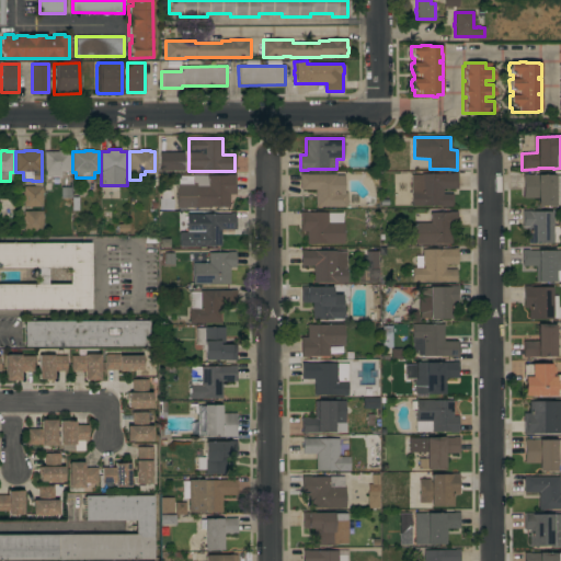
[(43,178),(43,151),(70,151),(70,172),(61,172),(61,178),(43,178)]
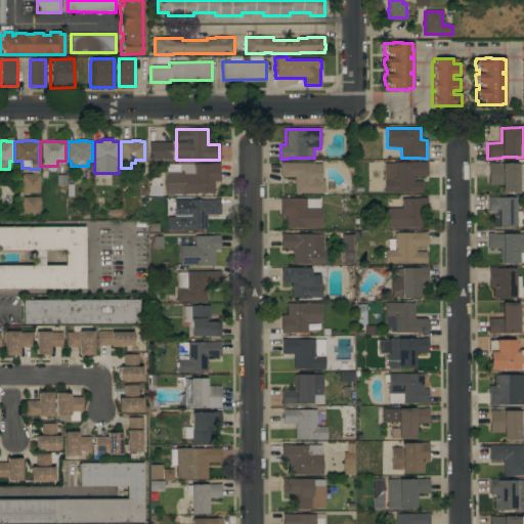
[(172,142),(172,160),(148,160),(148,142),(172,142)]
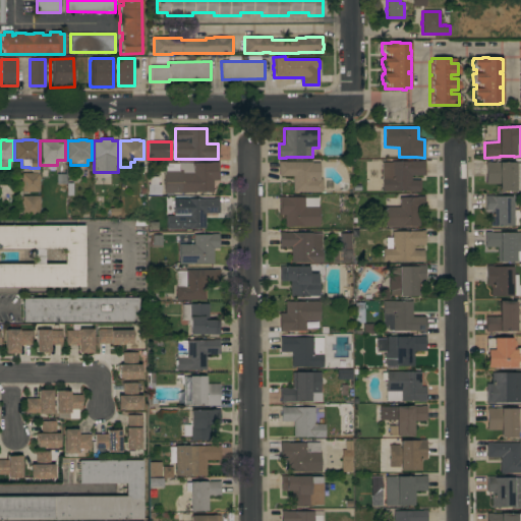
[(411,176),(411,180),(420,180),(420,192),(409,192),(409,191),(394,191),(382,191),(382,163),(391,162),(391,161),(419,161),(425,161),(425,175),(411,176)]
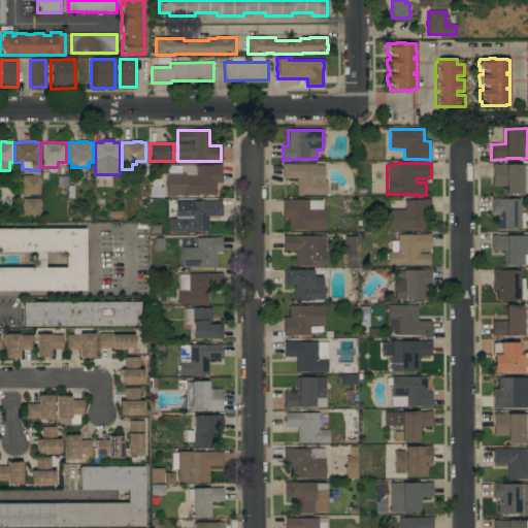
[(166,193),(165,173),(180,173),(180,165),(213,165),(213,164),(222,164),(222,183),(216,183),(216,195),(210,195),(210,194),(197,194),(197,196),(166,196),(166,193)]
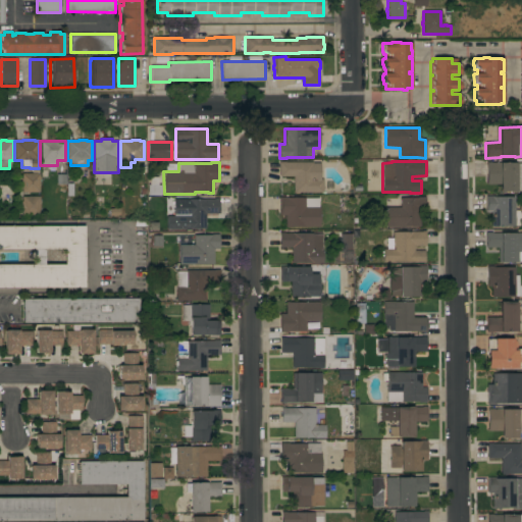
[(300,193),(293,193),(293,176),(278,176),(278,162),(285,162),(312,162),(312,163),(320,163),(320,179),(323,179),(323,193),(300,193)]
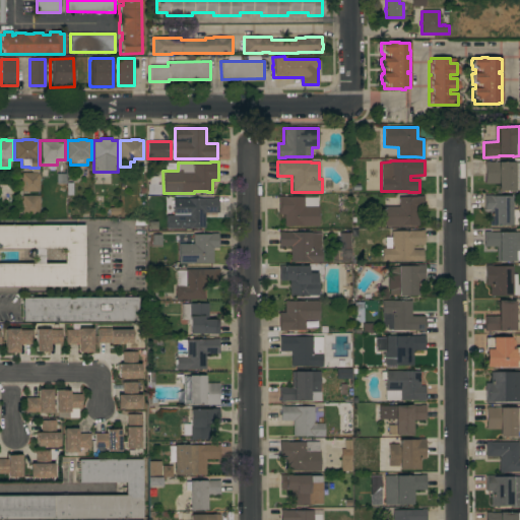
[(519,190),(498,191),(498,184),(484,184),(484,161),(490,161),(515,161),(515,163),(519,163),(519,190)]
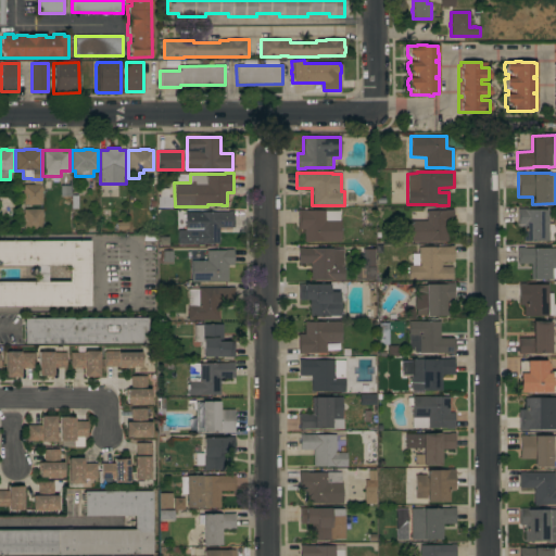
[(23,200),(23,190),(23,185),(34,185),(34,179),(41,179),(41,185),(41,188),(42,188),(42,191),(41,191),(41,197),(42,197),(42,198),(41,198),(41,204),(23,204),(23,200)]
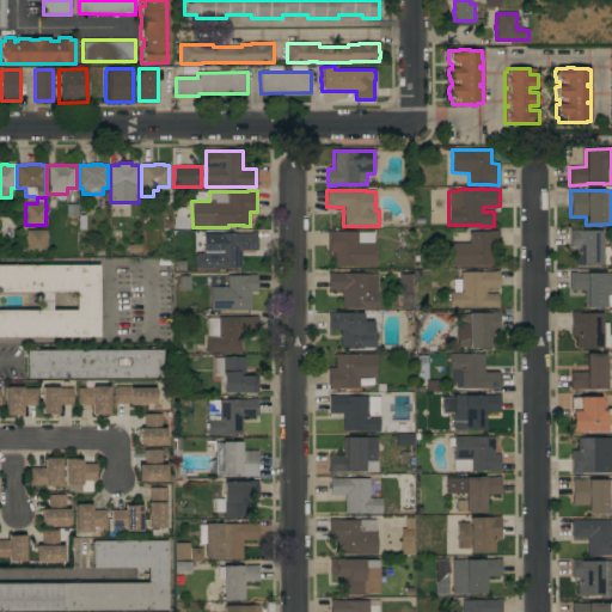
[(66,204),(78,204),(78,216),(73,216),(73,222),(67,222),(67,216),(66,216),(66,204)]
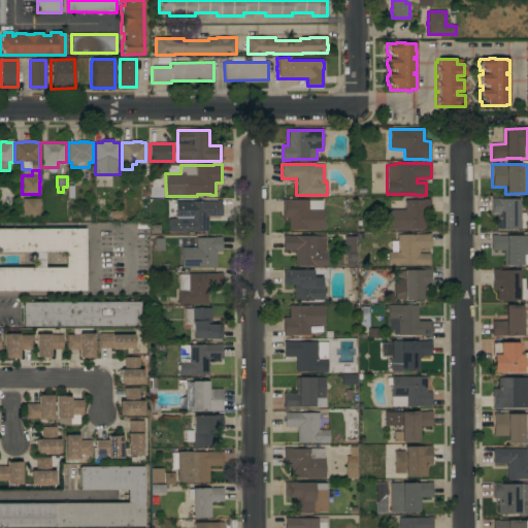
[(39,199),(39,202),(40,202),(40,206),(39,206),(39,218),(22,218),(22,213),(22,203),(22,198),(39,199)]
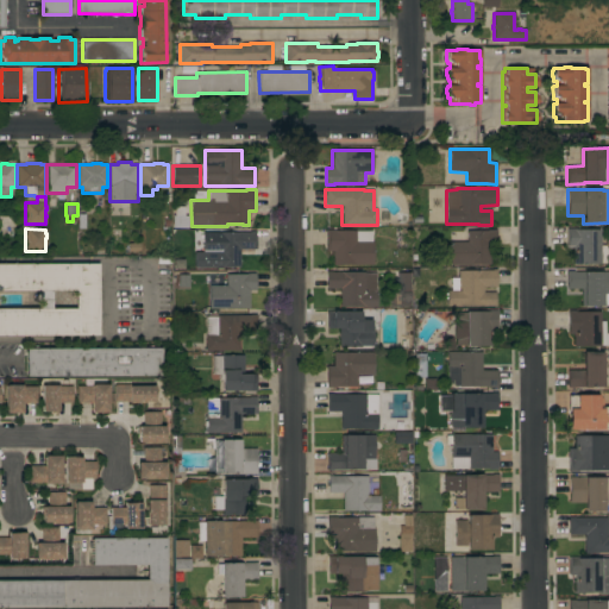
[(586,264),(586,265),(583,265),(583,264),(573,264),(573,246),(567,246),(567,242),(569,242),(567,231),(566,231),(566,228),(573,228),(573,230),(598,230),(598,245),(606,245),(608,251),(608,257),(607,264),(586,264)]
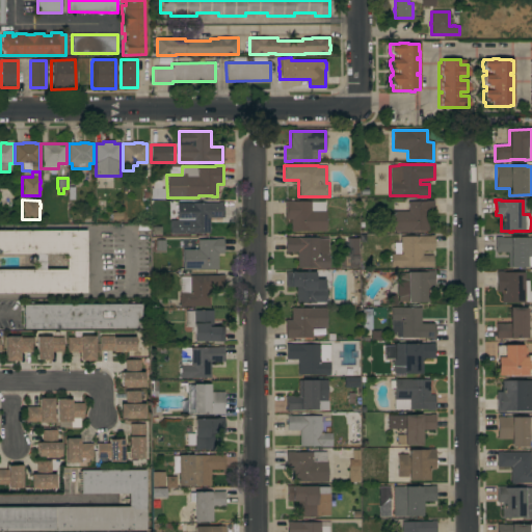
[(285,201),(291,201),(291,202),(311,202),(324,202),(324,211),(326,211),(326,232),(296,232),(291,232),(291,219),(285,219),(285,201)]
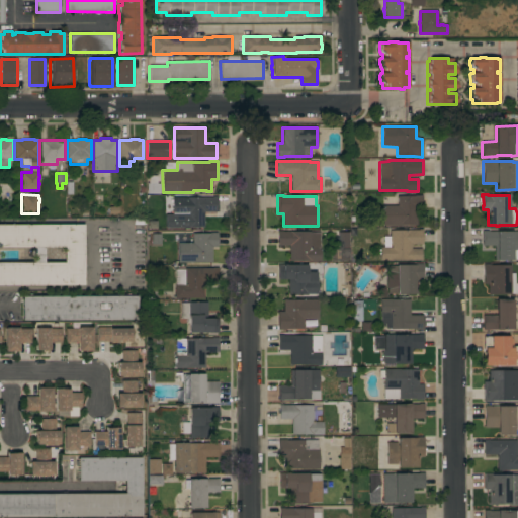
[(397,205),(397,196),(414,196),(414,195),(422,195),(422,206),(417,206),(417,225),(400,225),(400,226),(382,226),(382,205),(397,205)]
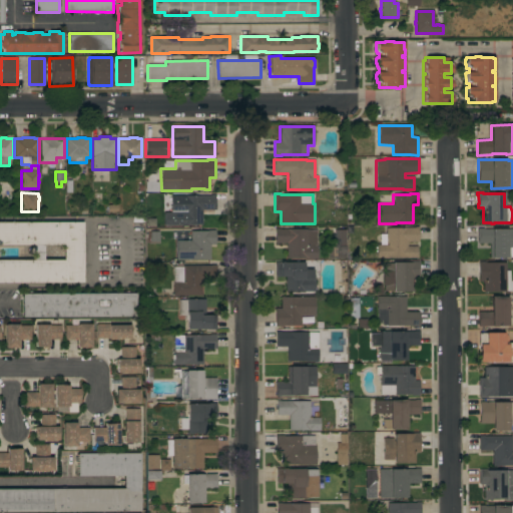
[(210,195),(210,194),(215,194),(215,209),(201,210),(202,225),(172,225),(172,213),(183,213),(183,209),(171,209),(171,198),(182,198),(182,195),(210,195)]
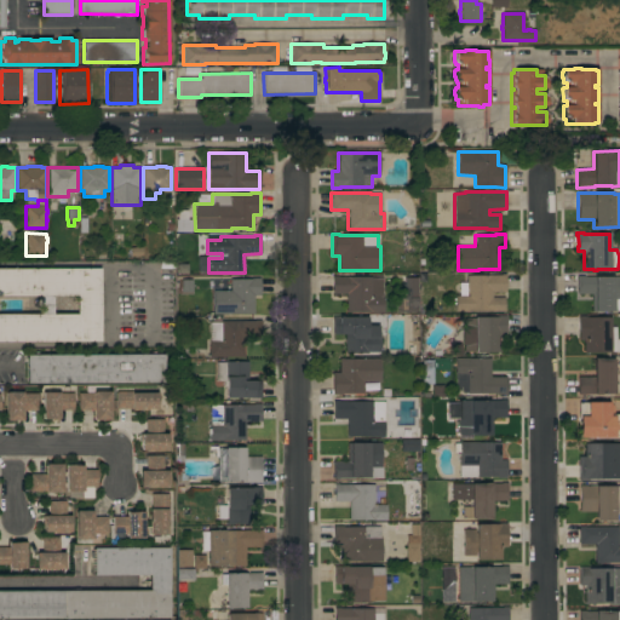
[(0,269),(99,269),(99,342),(0,342),(0,269)]
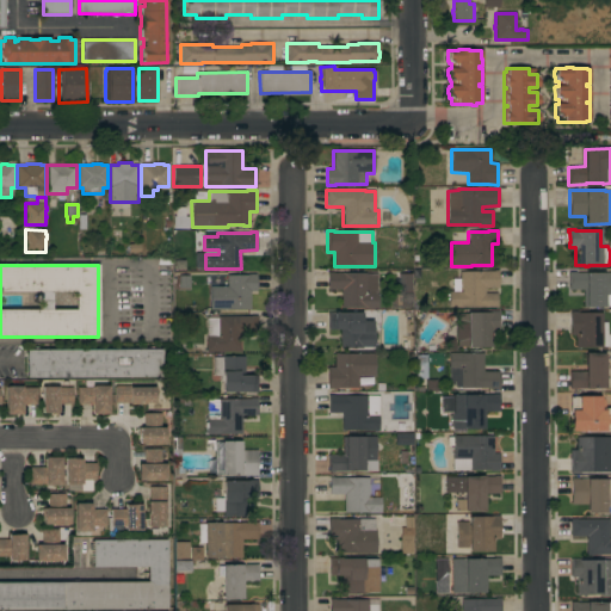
[(483,308),(483,306),(463,307),(449,307),(448,291),(452,291),(452,279),(460,278),(460,272),(494,271),(494,270),(498,270),(499,288),(485,288),(485,294),(498,294),(498,307),(483,308)]
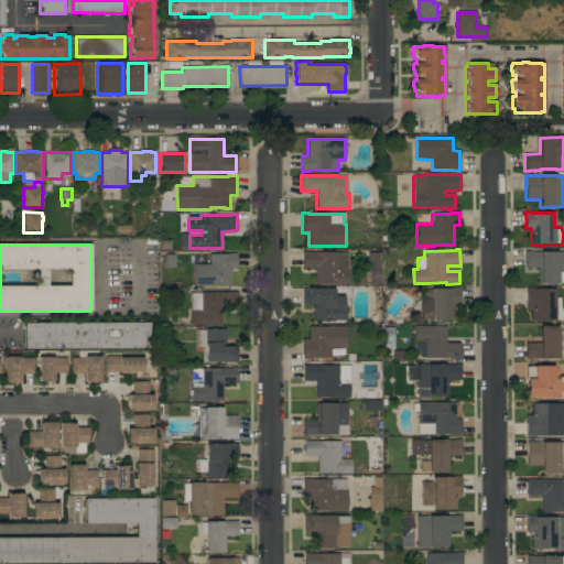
[(315,284),(315,268),(302,268),(302,251),(307,251),(338,252),(338,270),(349,270),(349,284),(315,284)]
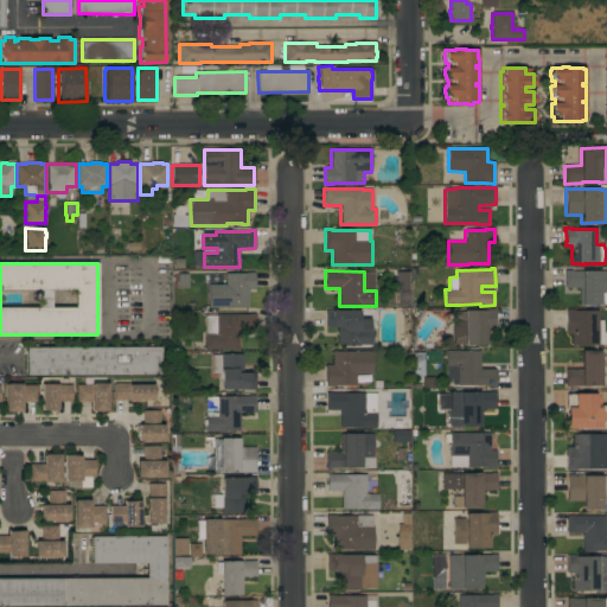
[(606,292),(601,292),(601,305),(580,305),(580,288),(566,288),(566,270),(573,270),(573,272),(606,272),(606,292)]
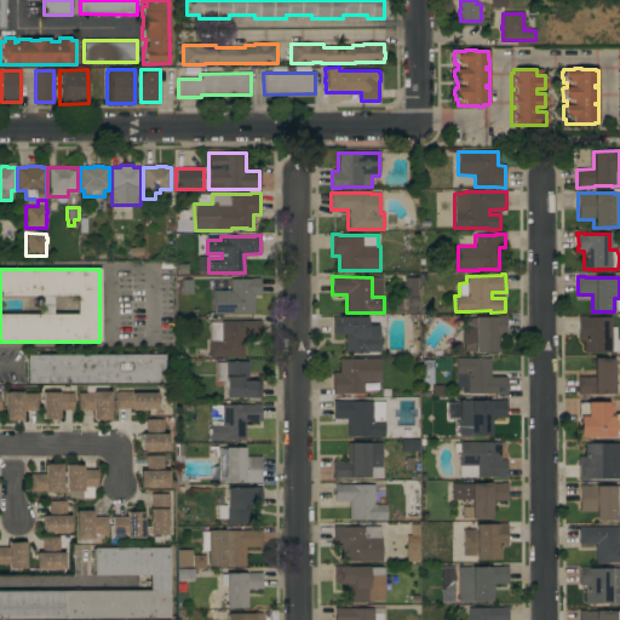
[(397,313),(397,298),(401,298),(401,282),(405,282),(403,277),(417,277),(417,313),(397,313)]
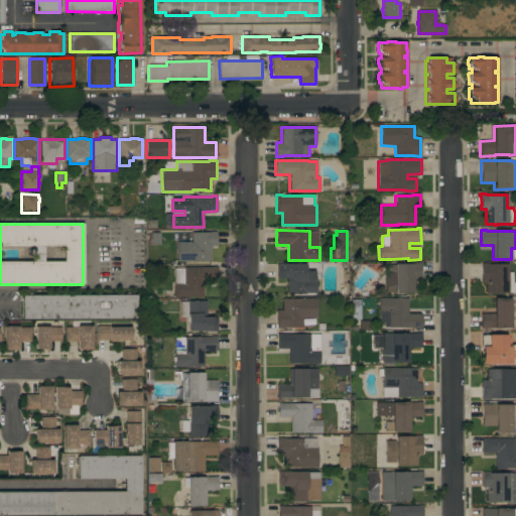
[(177,242),(191,242),(191,233),(210,233),(210,232),(217,232),(217,246),(211,246),(211,261),(194,261),(194,262),(177,262),(177,242)]
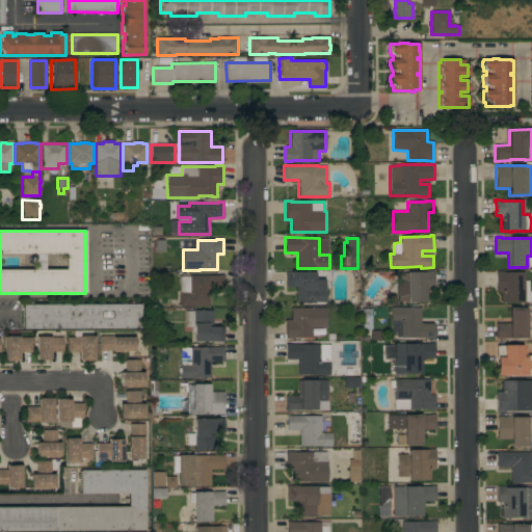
[(286,272),(291,272),(291,271),(294,271),(294,272),(315,272),(315,273),(317,273),(317,280),(319,280),(319,281),(324,281),(324,289),(326,289),(326,302),(316,301),(316,303),(310,303),(307,303),(296,303),(296,287),(286,287),(286,272)]
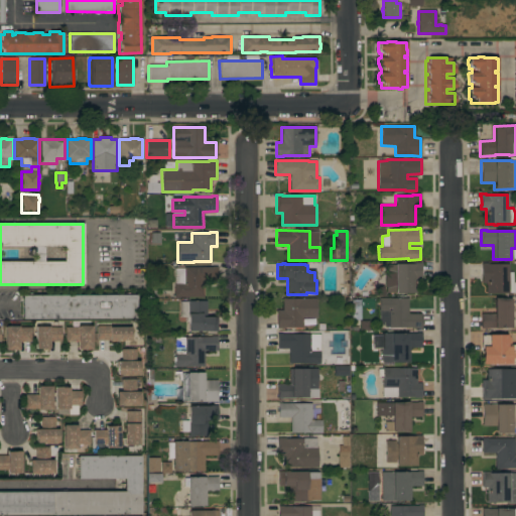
[(384,265),(395,265),(395,264),(414,264),(414,263),(421,263),(421,278),(416,278),(416,293),(395,293),(395,292),(384,293),(384,265)]
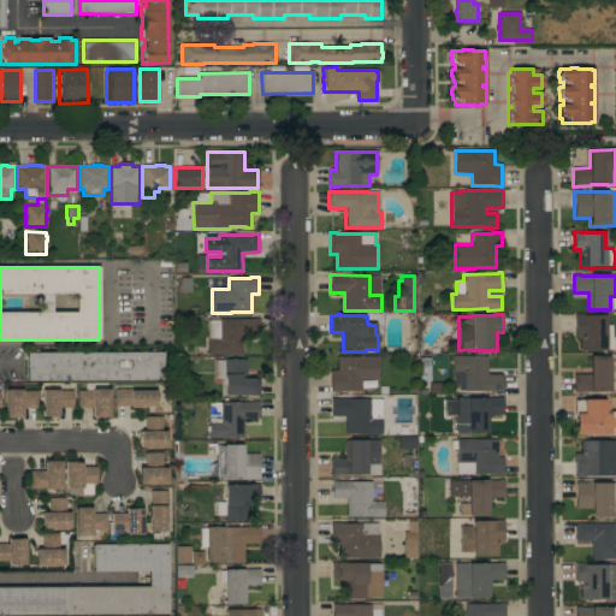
[(575,314),(581,314),(581,315),(606,315),(606,325),(612,325),(612,349),(606,349),(606,351),(580,350),(580,338),(574,338),(575,314)]
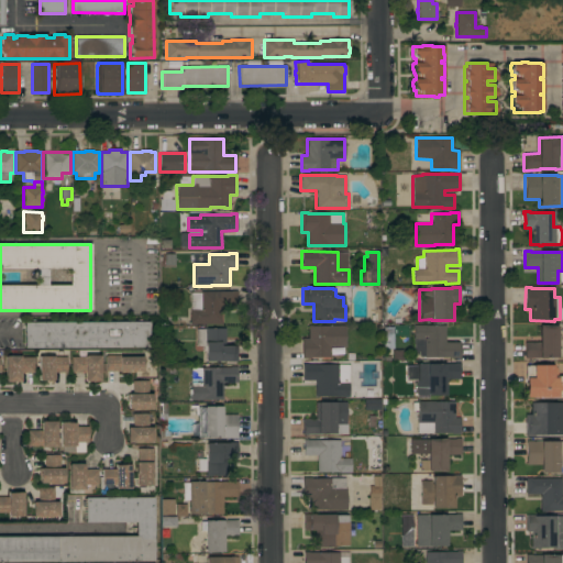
[(236,291),(236,307),(222,307),(222,324),(214,324),(190,324),(189,310),(190,310),(190,293),(200,293),(200,291),(236,291)]
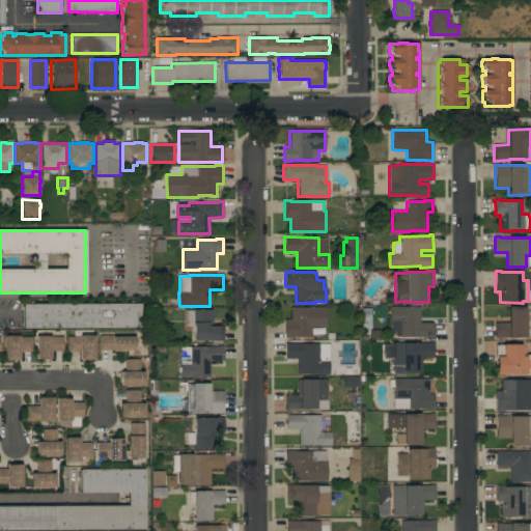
[(22,304),(140,304),(140,315),(143,315),(143,327),(140,327),(140,328),(22,329),(22,304)]
